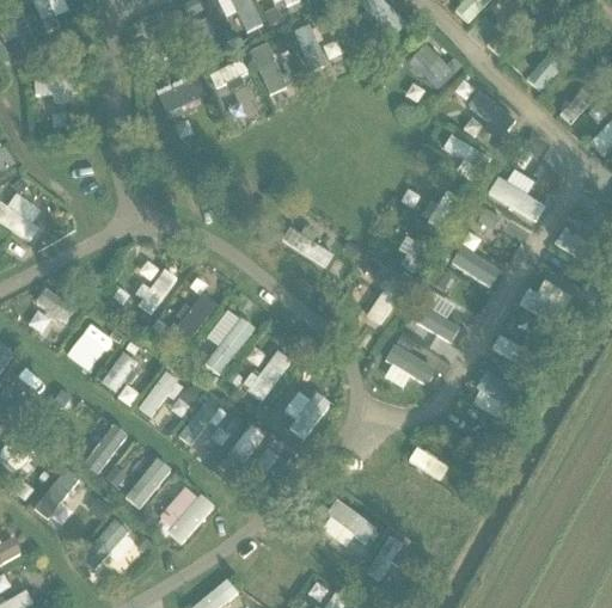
[(46,32),(60,26),(55,17),(68,11),(63,0),(32,0),(46,32)]
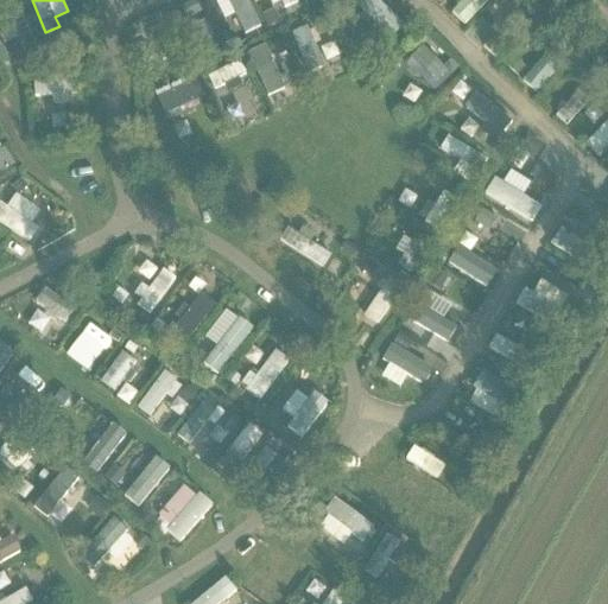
[(194,0),(179,7),(185,19),(200,12),(194,0)]
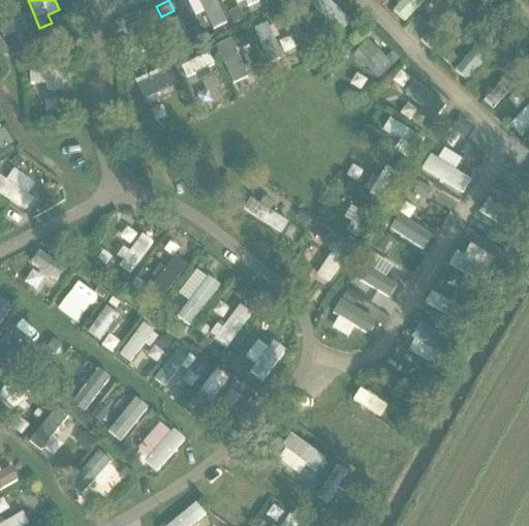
[(403,21),(424,0),(401,0),(393,9),(403,21)]
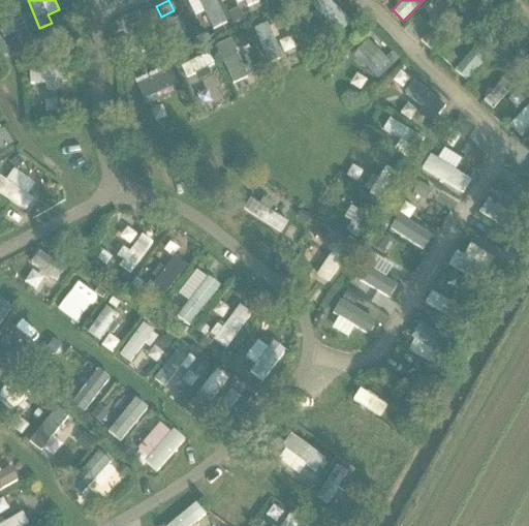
[(238,8),(226,12),(231,24),(243,20),(238,8)]
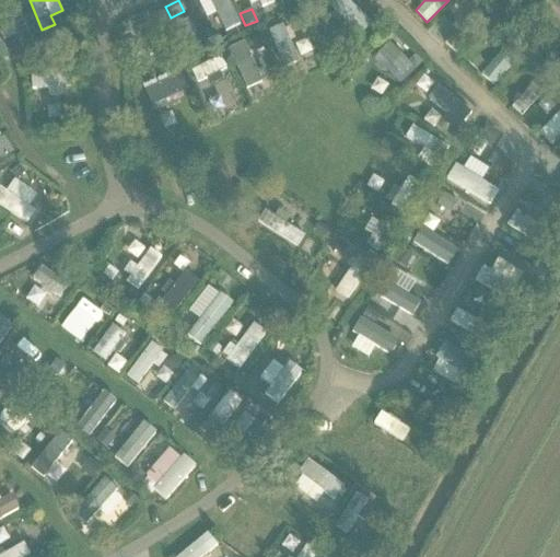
[(71,16),(60,20),(63,32),(74,28),(71,16)]
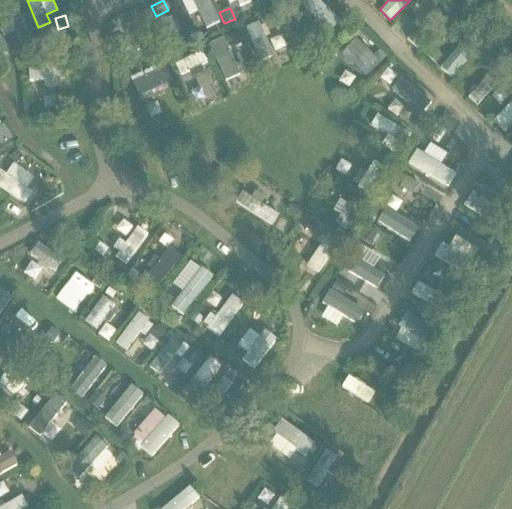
[(189,20),(179,25),(185,36),(195,31),(189,20)]
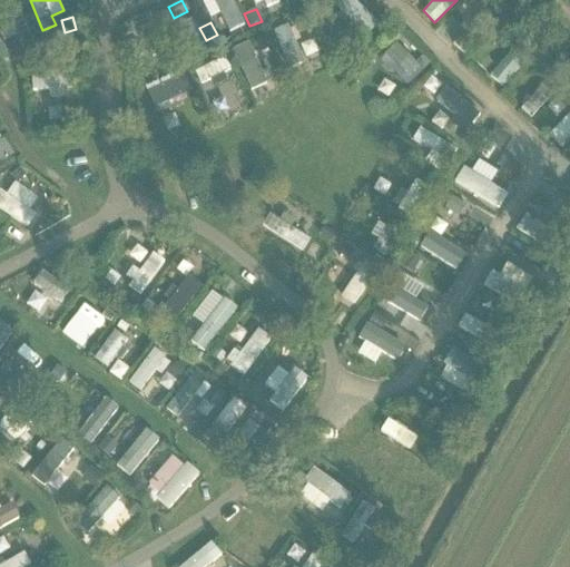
[(527,26),(520,32),(528,39),(533,31),(527,26)]
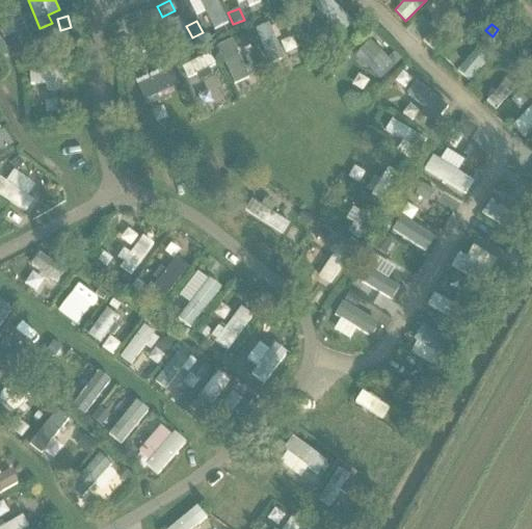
[(247,32),(239,36),(243,46),(251,42),(247,32)]
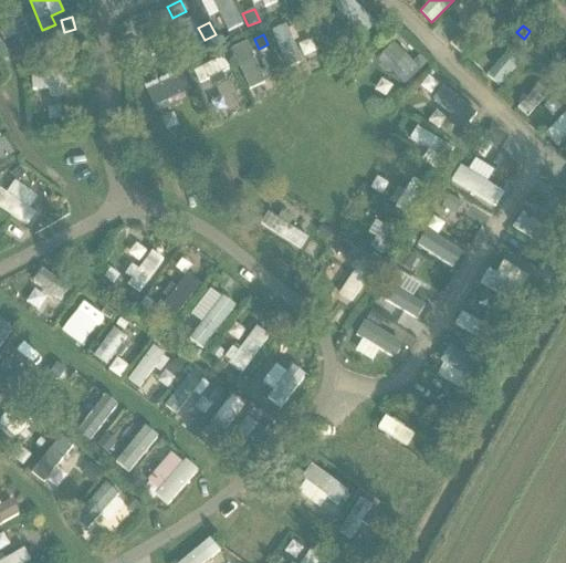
[(51,45),(46,56),(60,61),(63,50),(51,45)]
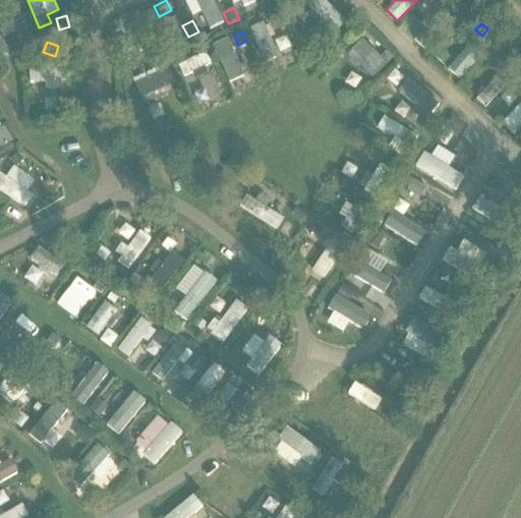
[(231,89),(247,82),(233,44),(217,49),(231,89)]
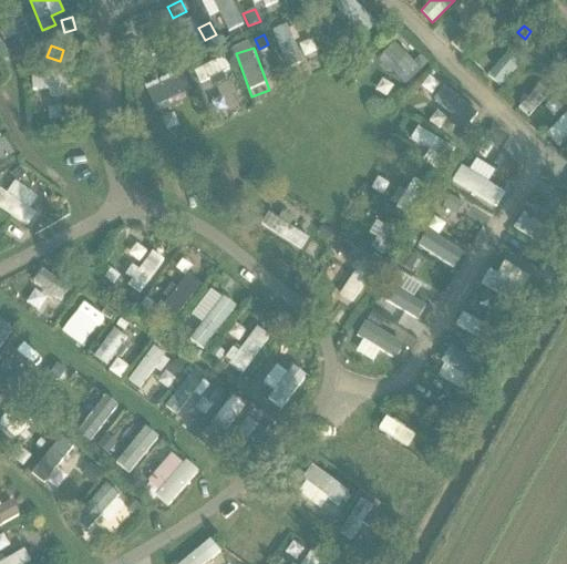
[(194,53),(183,59),(187,68),(198,62),(194,53)]
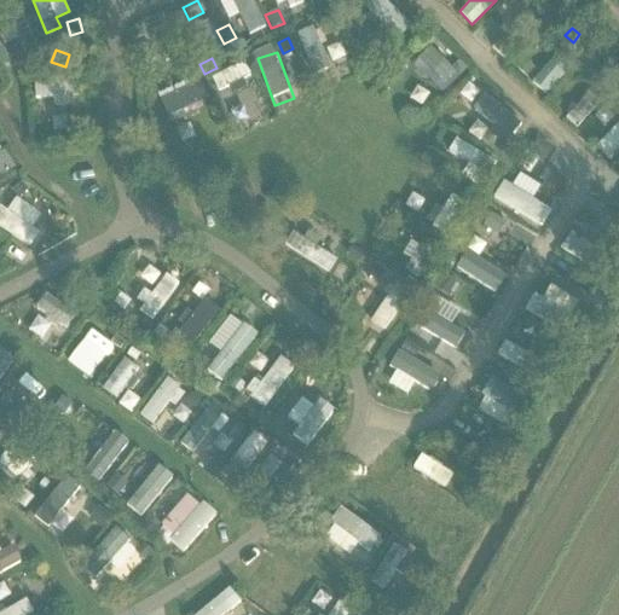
[(525,59),(516,67),(526,75),(533,68),(525,59)]
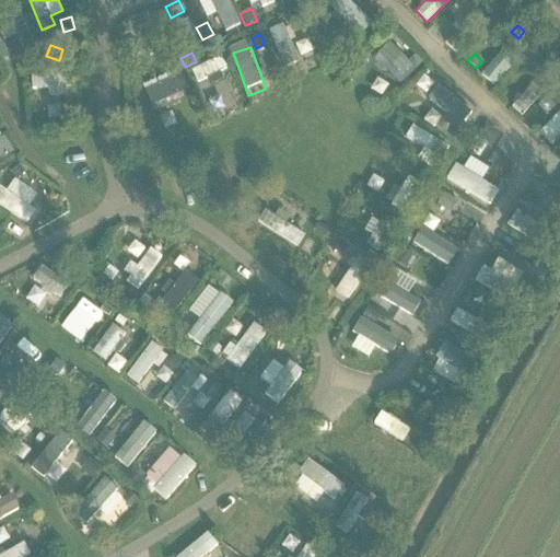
[(415,56),(408,62),(416,70),(422,64),(415,56)]
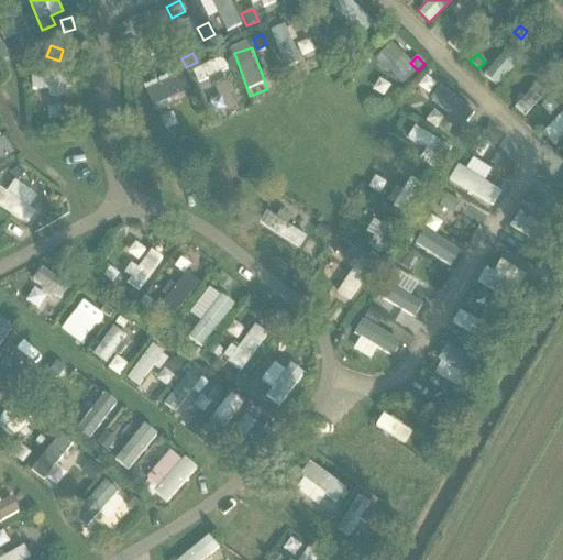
[(553,74),(547,80),(552,86),(559,79),(553,74)]
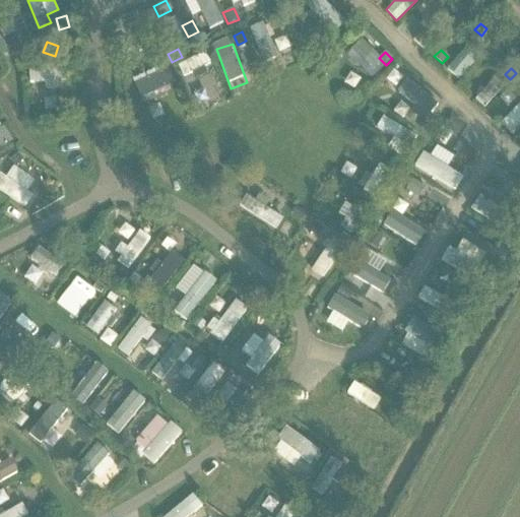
[(167,89),(164,73),(136,78),(138,94),(167,89)]
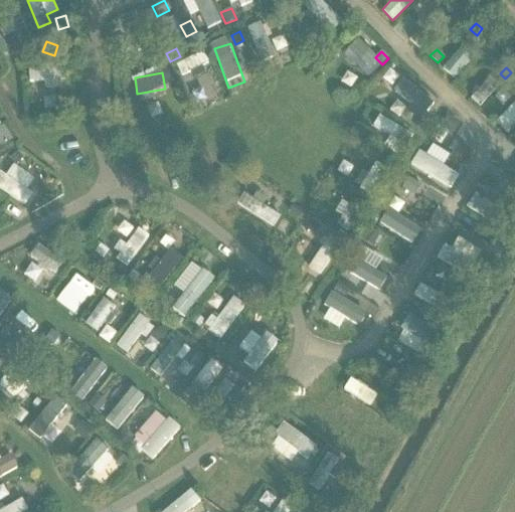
[(481,103),(498,82),(491,75),(473,96),(481,103)]
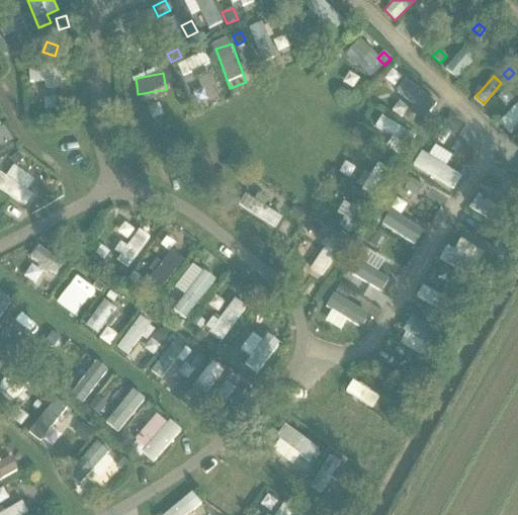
[(405,77),(394,94),(427,116),(438,99),(405,77)]
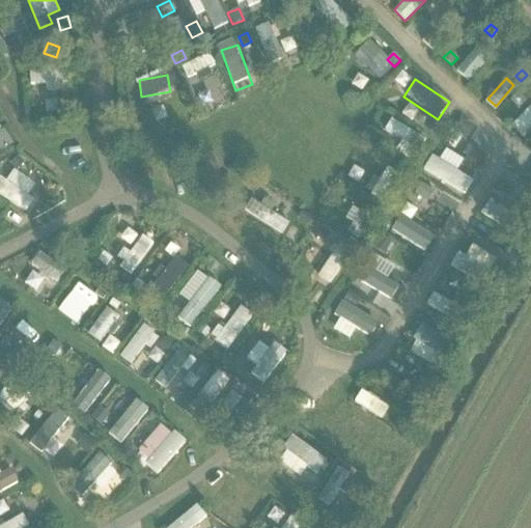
[(68,105),(60,106),(61,117),(70,117),(68,105)]
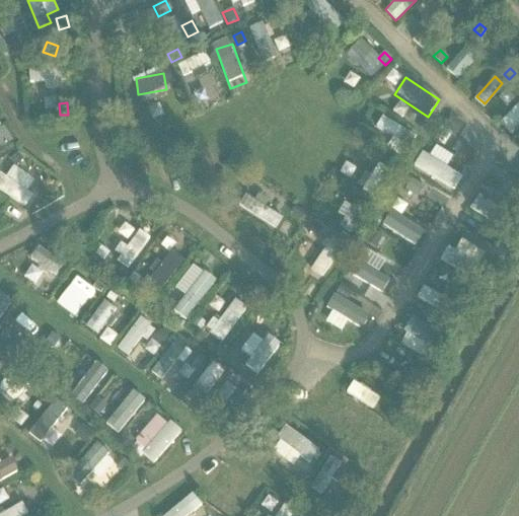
[(449,115),(444,124),(454,130),(459,122),(449,115)]
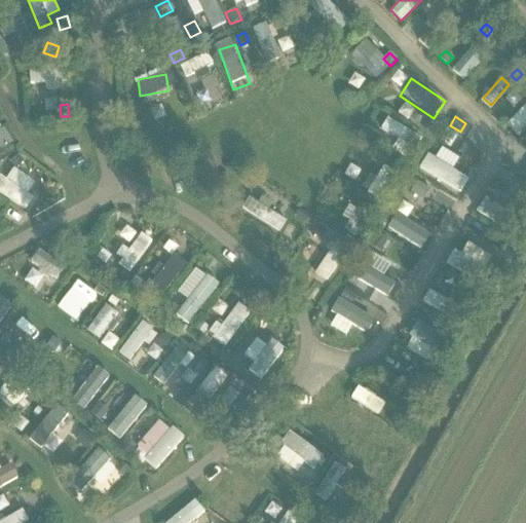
[(385,118),(381,129),(410,142),(415,131),(385,118)]
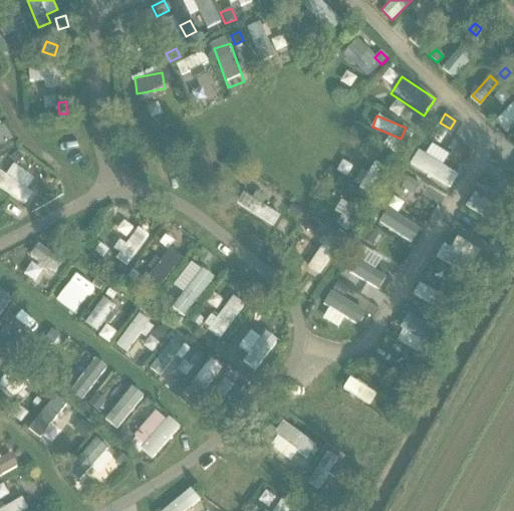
[(0,148),(14,138),(3,121),(0,123),(0,148)]
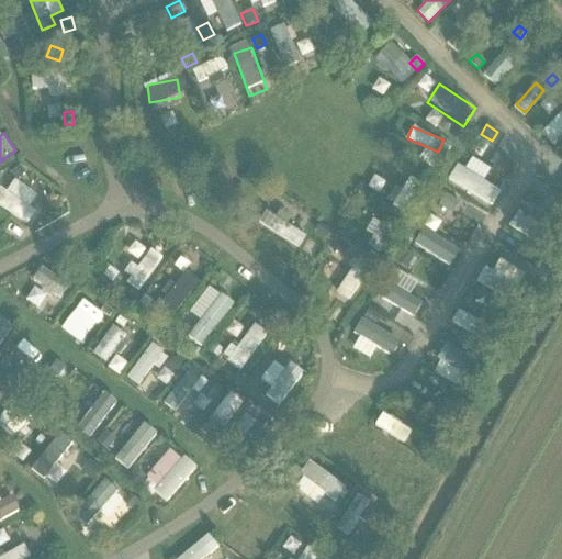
[(461,133),(456,140),(463,146),(469,140),(461,133)]
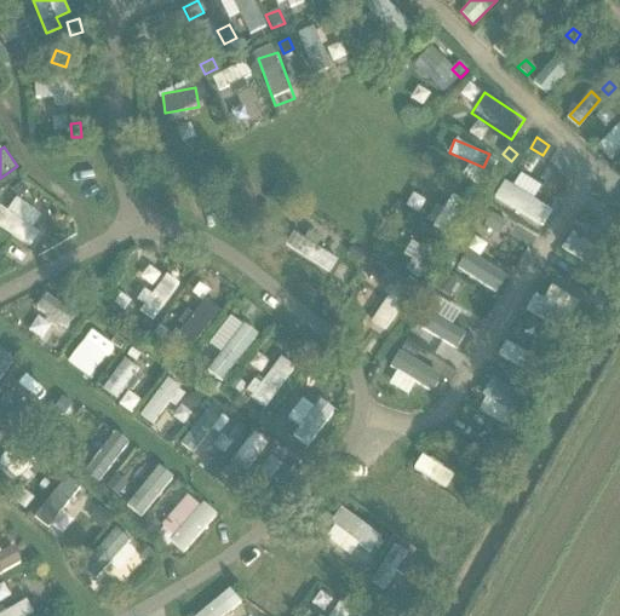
[(495,196),(543,225),(554,208),(505,179),(495,196)]
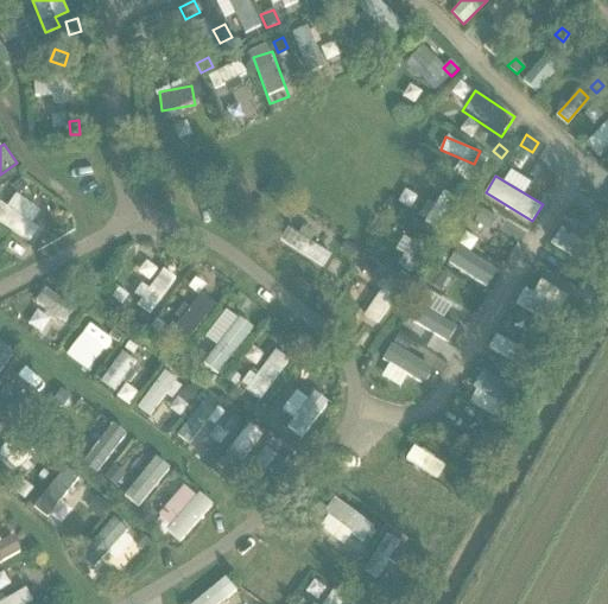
[(20,179),(12,186),(19,195),(27,188),(20,179)]
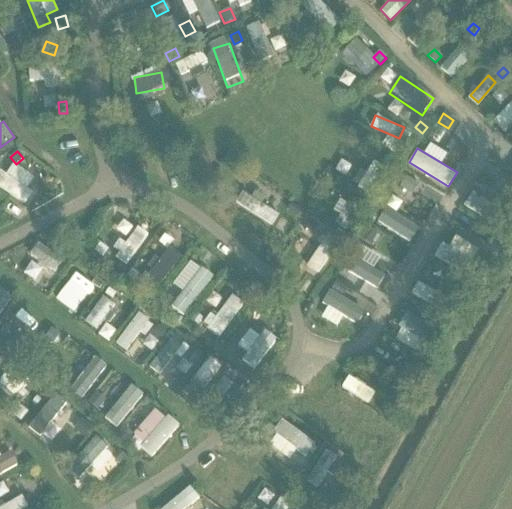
[(394,154),(389,162),(396,166),(401,158),(394,154)]
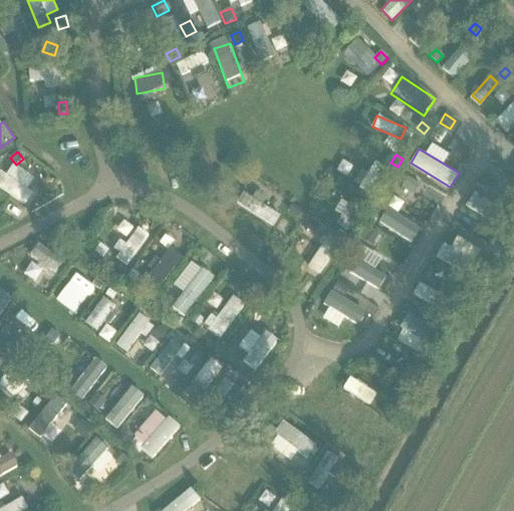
[(513,176),(510,174),(505,182),(513,187),(513,184),(513,176)]
